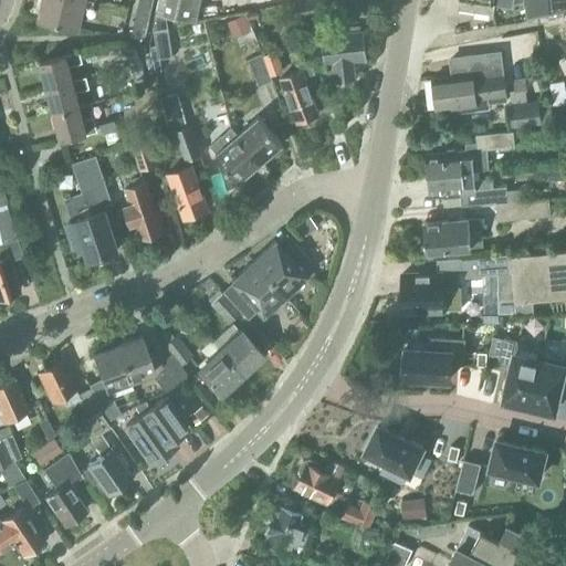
[(84,0),(42,0),(38,20),(77,29),(84,0)]
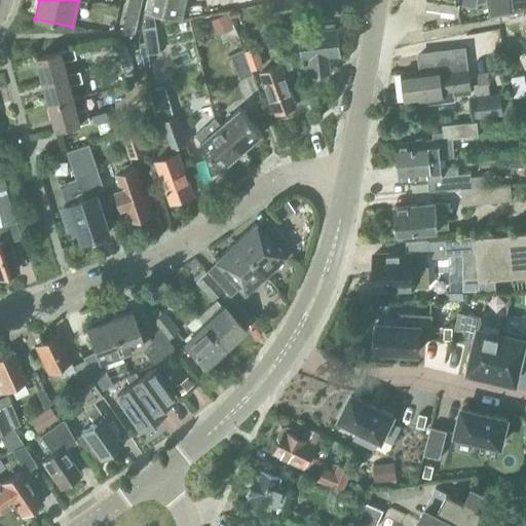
[(145,11),(147,0),(129,0),(122,33),(134,36),(140,10),(145,11)]
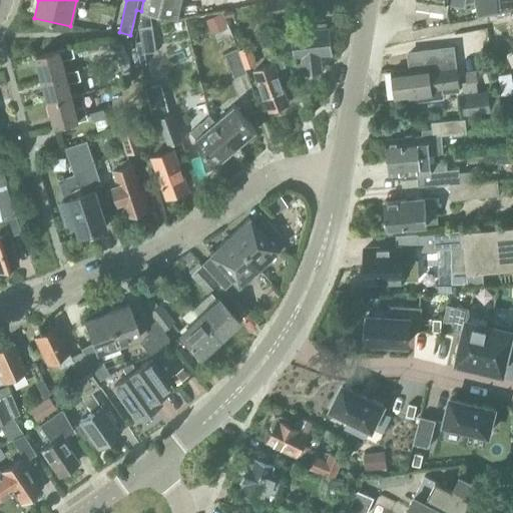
[(143,0),(141,11),(176,19),(180,0),(143,0)]
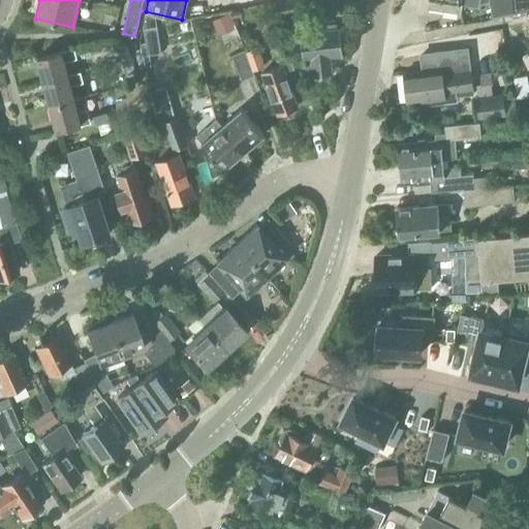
[(320,8),(318,0),(282,0),(270,2),(276,18),(320,8)]
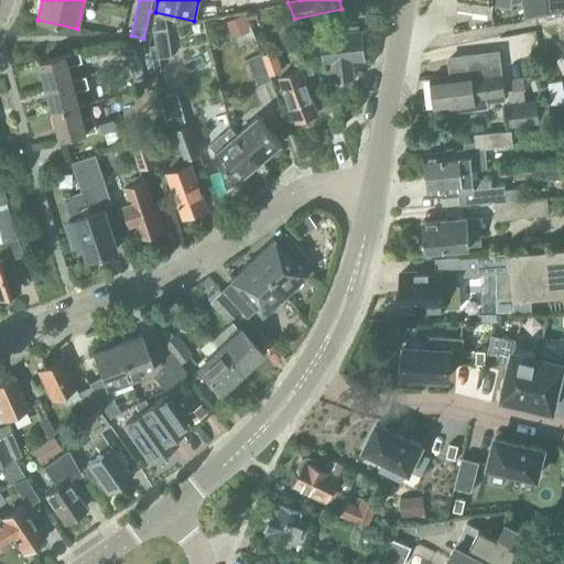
[(457,0),(456,7),(491,12),(494,3),(509,7),(509,3),(521,0),(521,1),(524,0),(457,0)]
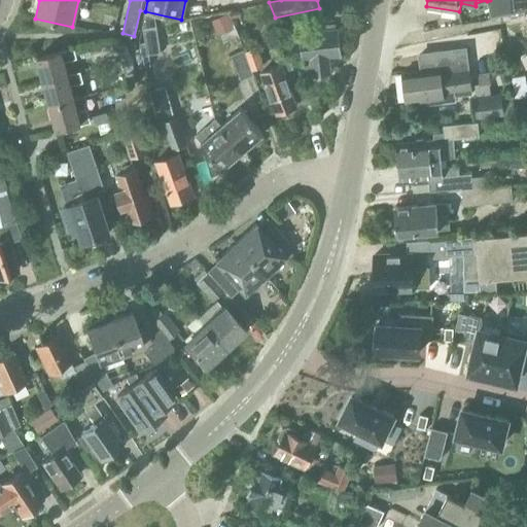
[(526,7),(526,0),(490,0),(487,1),(488,6),(489,15),(526,7)]
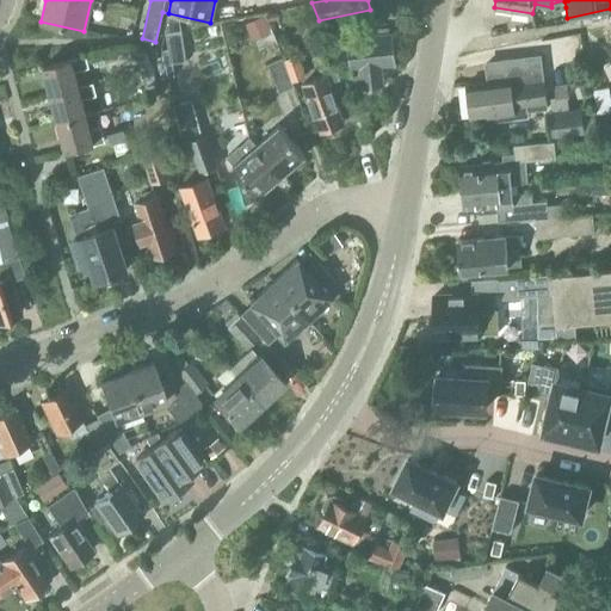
[(267,23),(264,14),(246,23),(250,31),(267,23)]
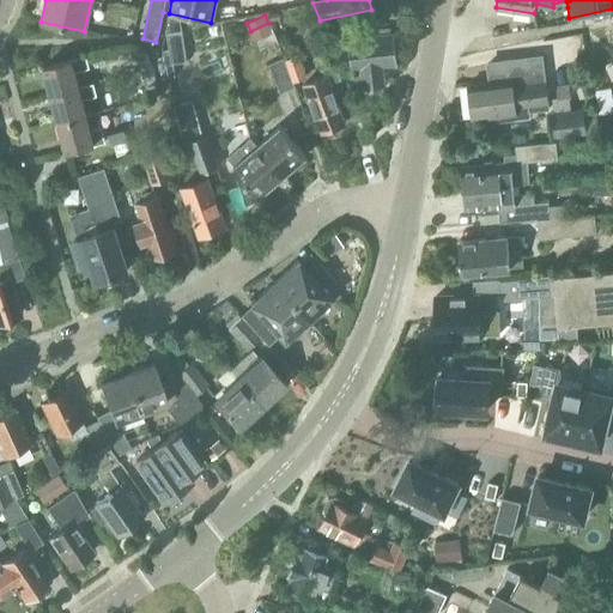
[(359,30),(357,14),(349,17),(352,30),(352,32),(360,31),(359,30)]
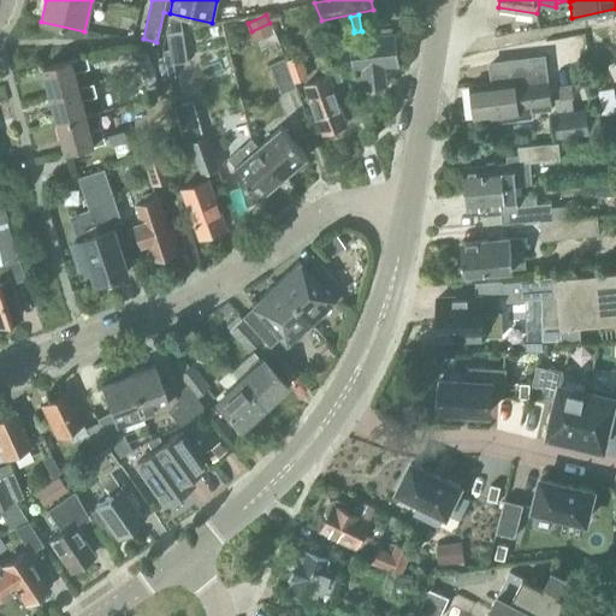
[(170,48),(164,49),(166,67),(169,66),(170,80),(176,78),(173,63),(188,61),(183,30),(167,33),(170,48)]
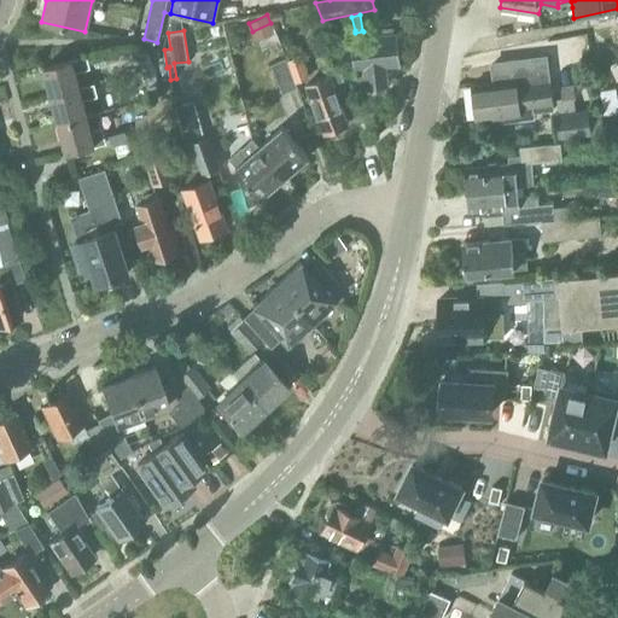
[(395,35),(350,40),(354,71),(362,70),(365,88),(386,86),(385,68),(398,66),(395,35)]
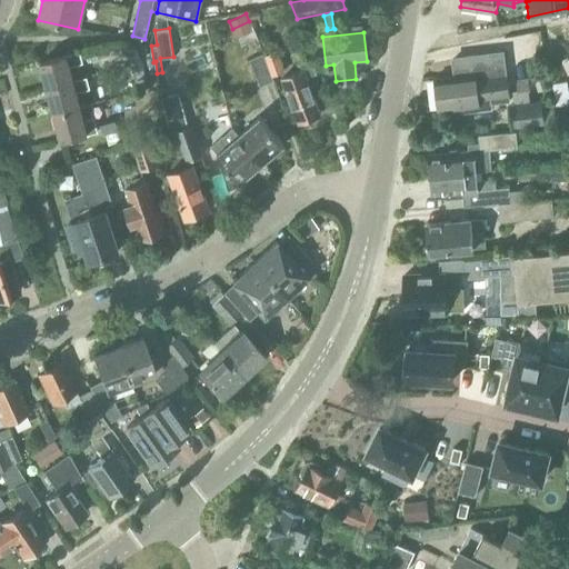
[(296,50),(300,63),(312,59),(308,46),(296,50)]
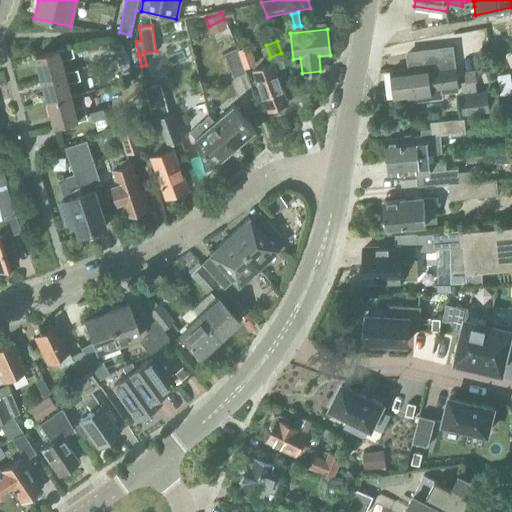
[(118,59),(127,56),(124,43),(115,45),(118,59)]
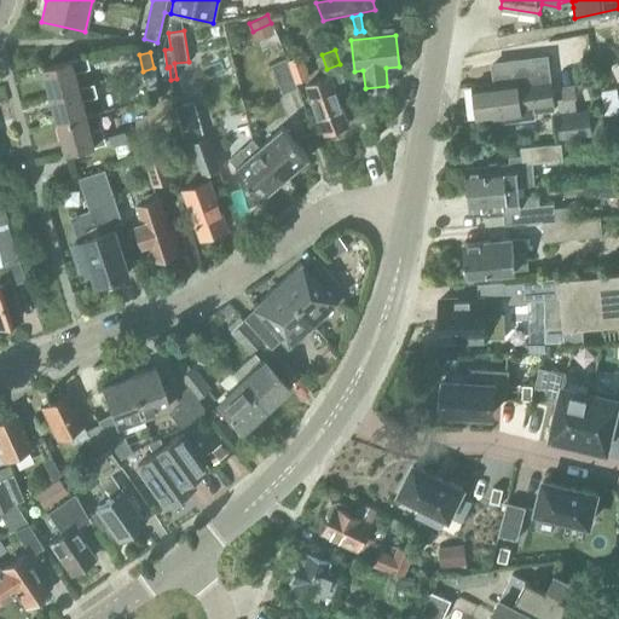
[(492,62),(495,82),(473,85),(478,120),(504,116),(504,122),(521,121),(521,120),(536,119),(534,113),(555,110),(548,56),(492,62)]
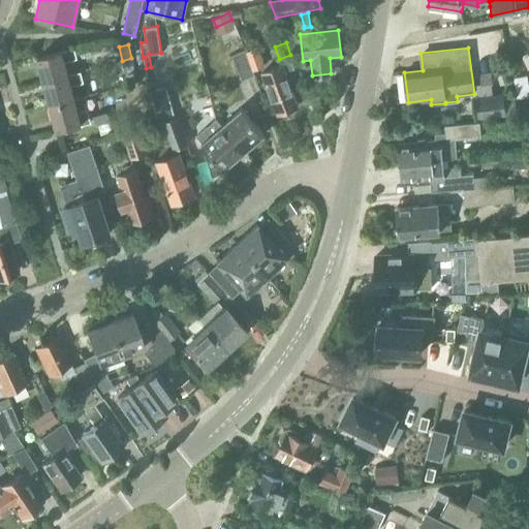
[(74,49),(37,58),(43,83),(67,76),(64,62),(76,59),(74,49)]
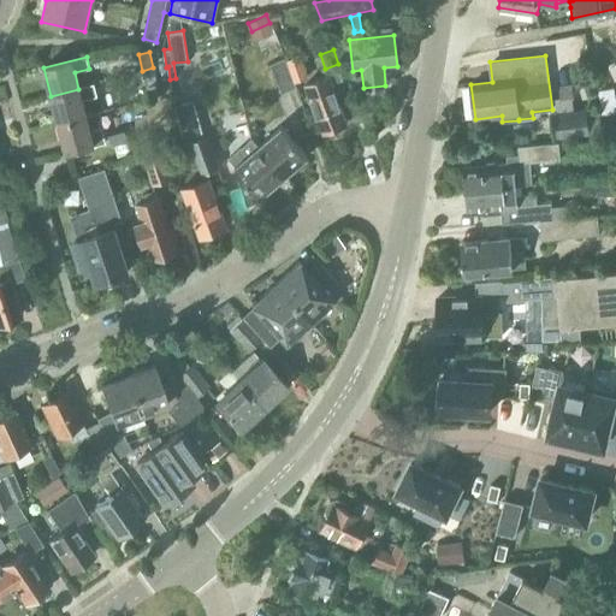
[(271,64),(282,93),(296,87),(285,58),(271,64)]
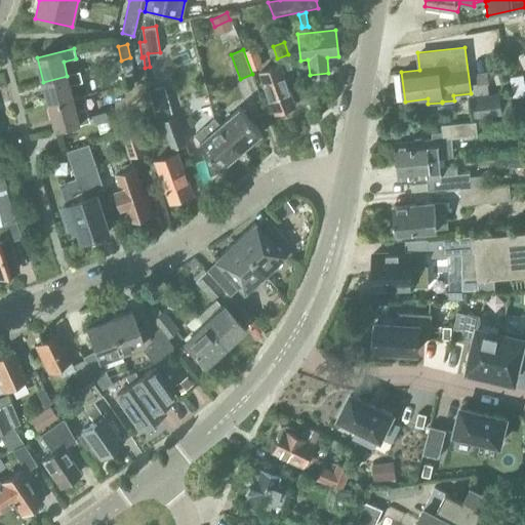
[(134,72),(130,57),(121,61),(125,74),(134,72)]
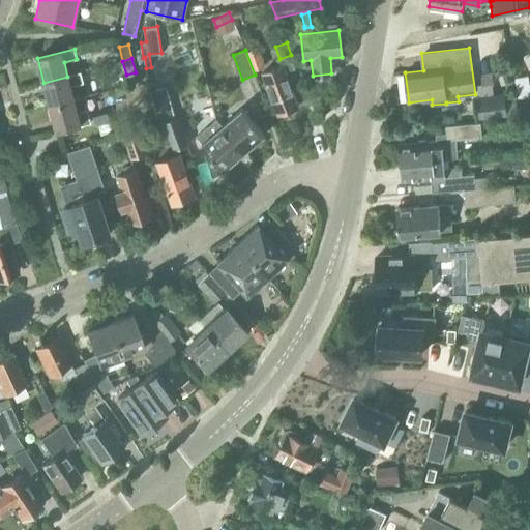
[(281,65),(263,72),(268,88),(269,88),(275,106),(277,112),(277,113),(283,111),(284,112),(289,110),(289,109),(298,106),(288,77),(297,75),(293,62),(283,65),(281,65)]
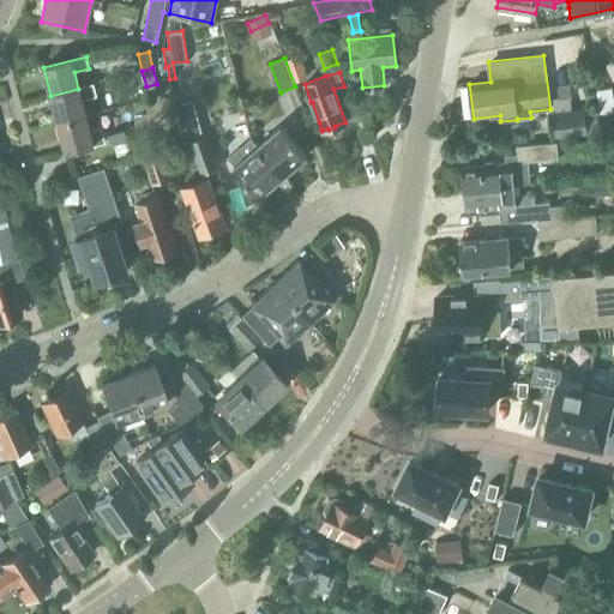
[(78,89),(50,96),(58,125),(85,118),(82,101),(97,97),(94,84),(78,89)]
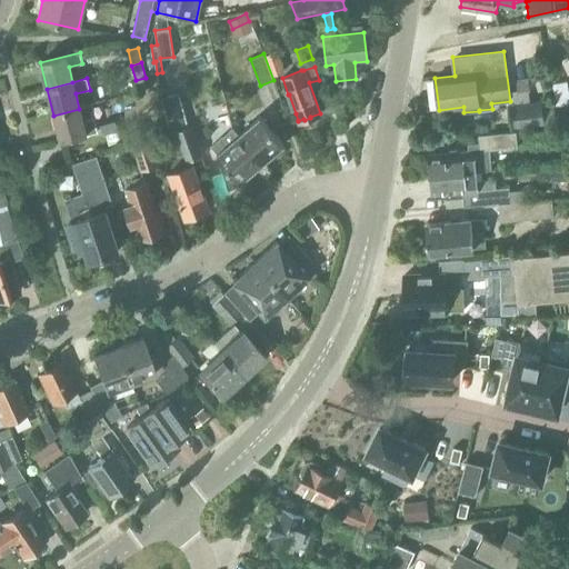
[(553,82),(557,105),(568,102),(568,89),(568,90),(567,81),(553,82)]
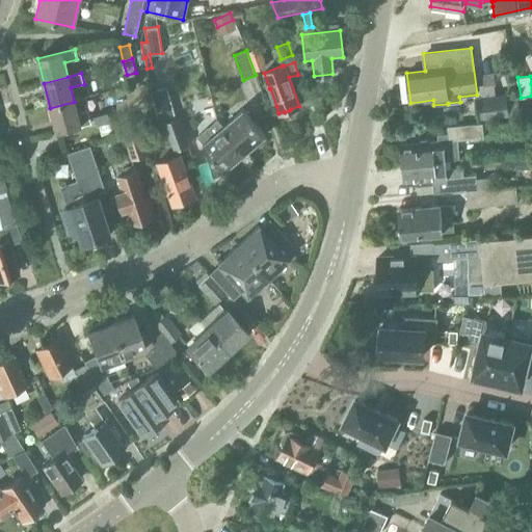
[(494,84),(479,85),(480,97),(478,97),(480,118),(509,115),(507,94),(495,95),(494,84)]
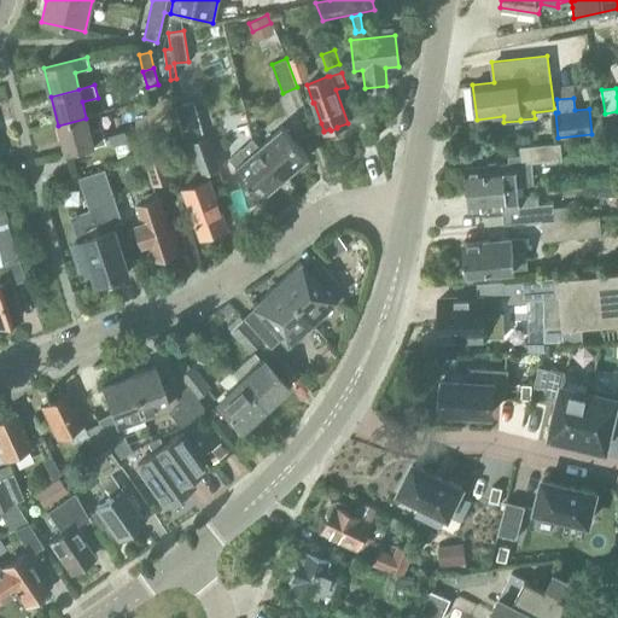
[(86,118),(58,126),(65,155),(106,144),(103,128),(89,132),(86,118)]
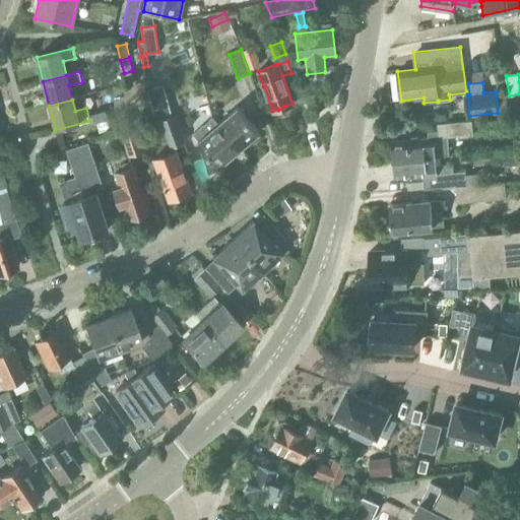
[(237,108),(217,125),(238,151),(259,133),(237,108)]
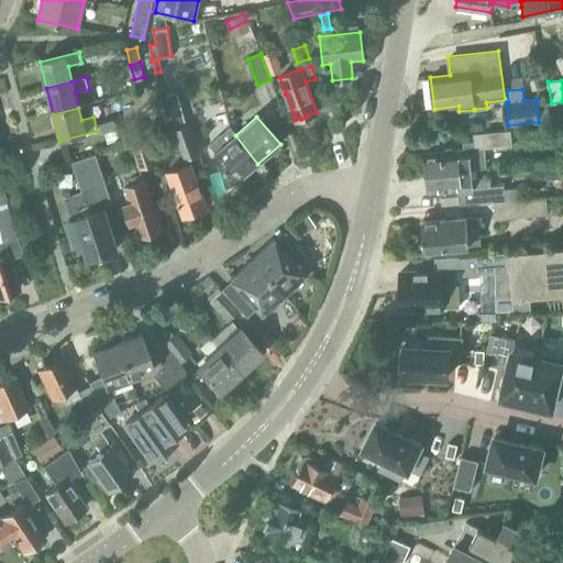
[(114,119),(99,123),(102,133),(118,129),(114,119)]
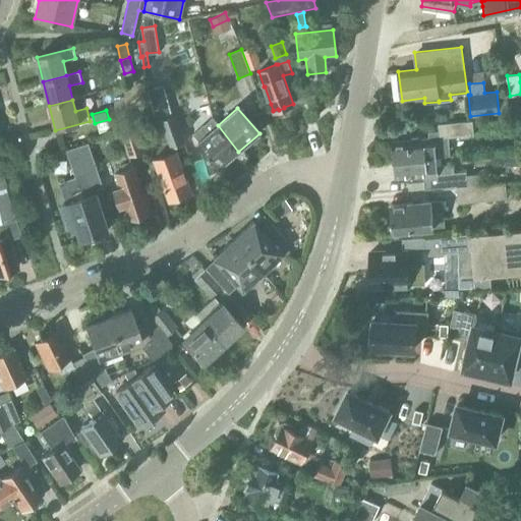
[(167,148),(185,141),(177,115),(174,115),(161,119),(159,120),(167,148)]
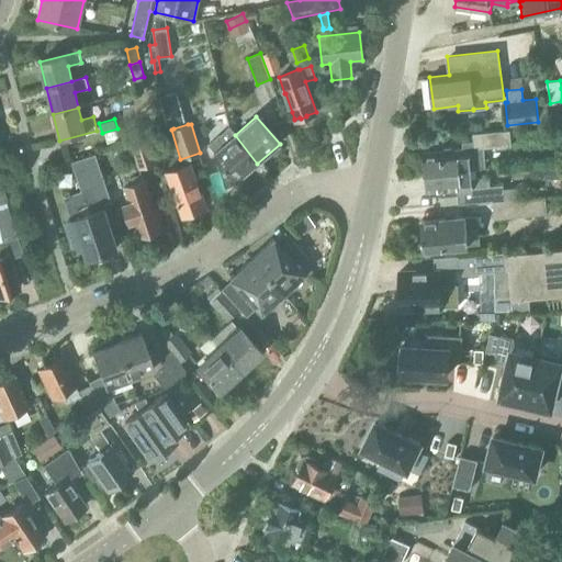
[(228,127),(215,139),(222,146),(213,155),(220,163),(216,164),(222,178),(227,184),(233,184),(236,181),(237,181),(257,164),(228,127)]
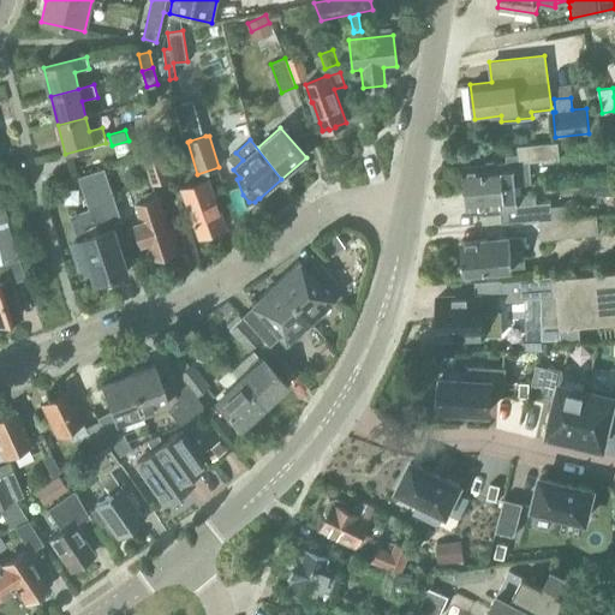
[(560,159),(559,142),(517,145),(518,155),(512,155),(513,163),(560,159)]
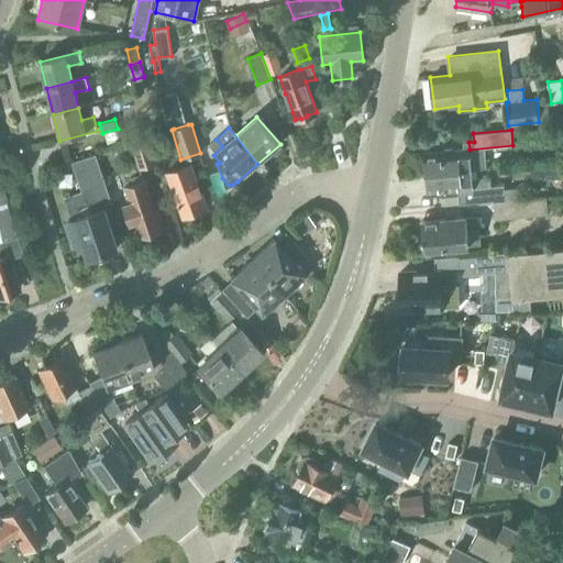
[(139,169),(140,168),(155,164),(147,141),(132,146),(139,169)]
